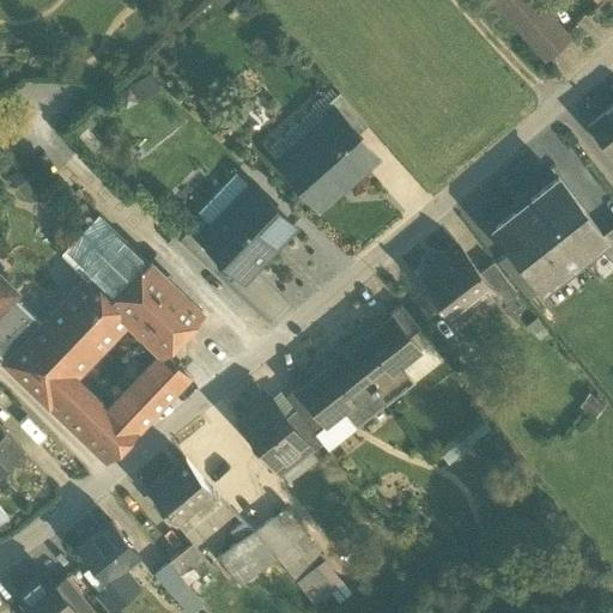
[(491,0),(522,35),(536,23),(516,0),(491,0)]
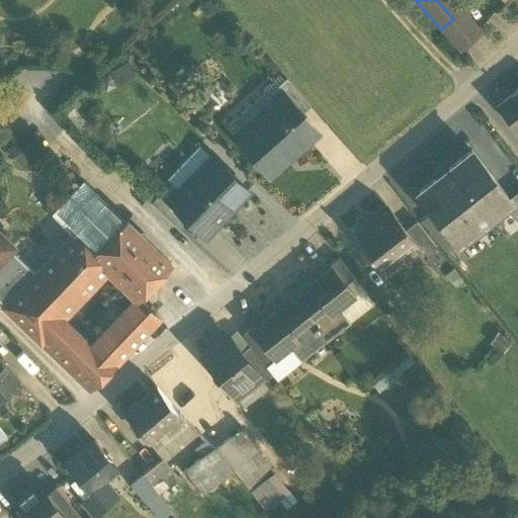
[(461,12),(449,0),(436,0),(453,19),(461,12)]
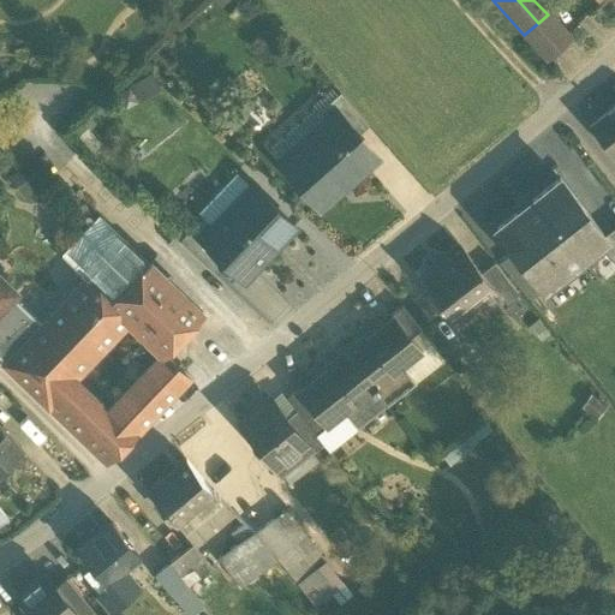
[(568,39),(548,15),(538,23),(524,35),(545,59),(568,39)]
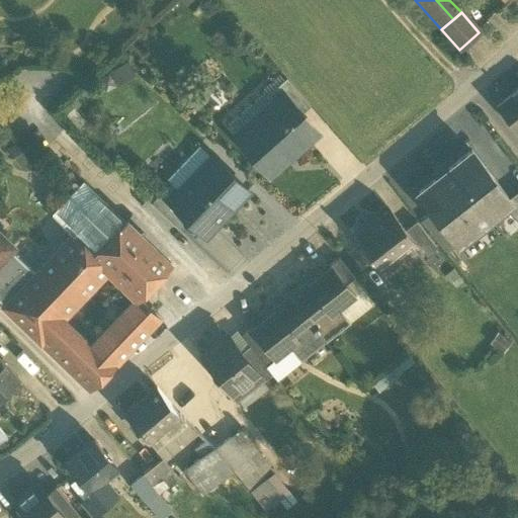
[(236,45),(222,47),(223,54),(237,52),(236,45)]
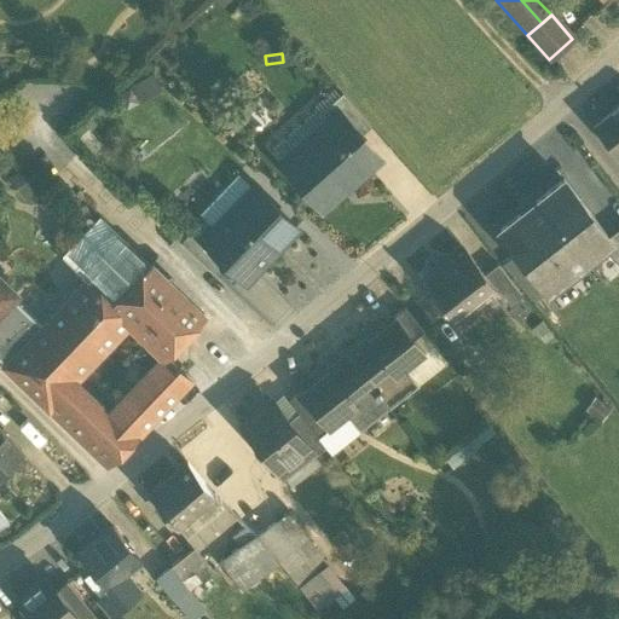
[(370,125),(340,92),(327,104),(357,137),(370,125)]
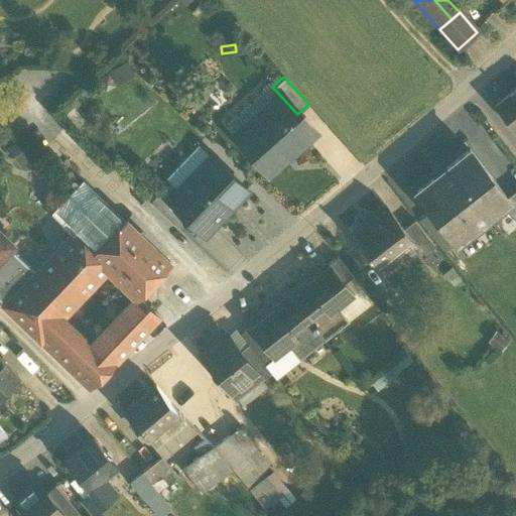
[(271,103),(233,136),(266,174),(304,140),(288,122),(297,114),(272,87),(263,94),(271,103)]
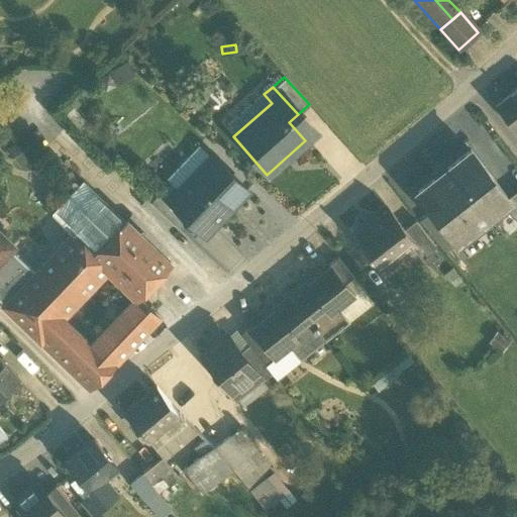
[(516,89),(496,107),(516,133),(516,131),(516,89)]
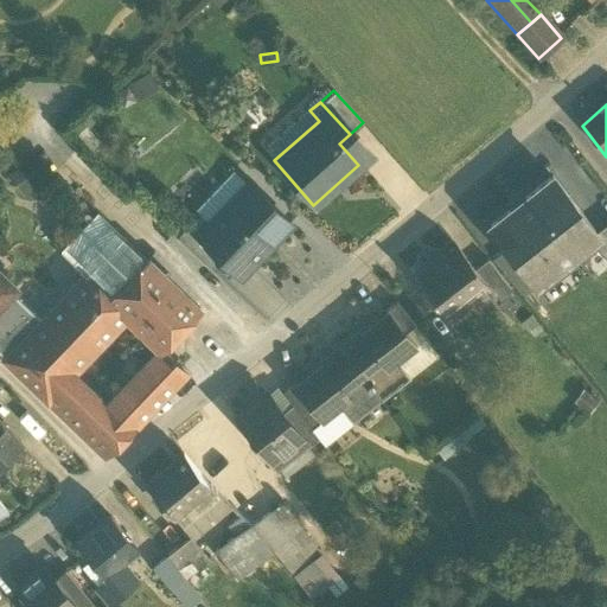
[(369,154),(350,134),(339,144),(358,165),(369,154)]
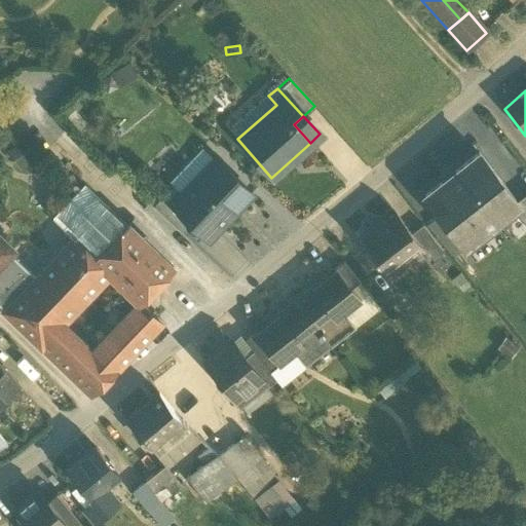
[(478,153),(423,195),(465,249),(518,208),(520,205),(519,203),(478,153)]
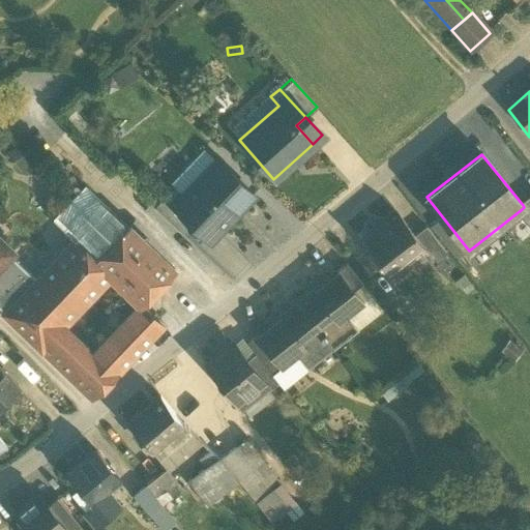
[(257,195),(216,156),(182,192),(176,185),(166,197),(212,242),(257,195)]
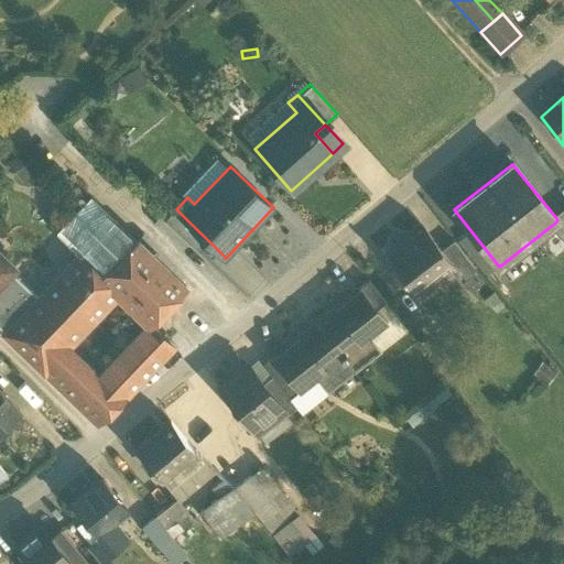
[(133,240),(89,197),(54,232),(77,255),(77,253),(99,275),(133,240)]
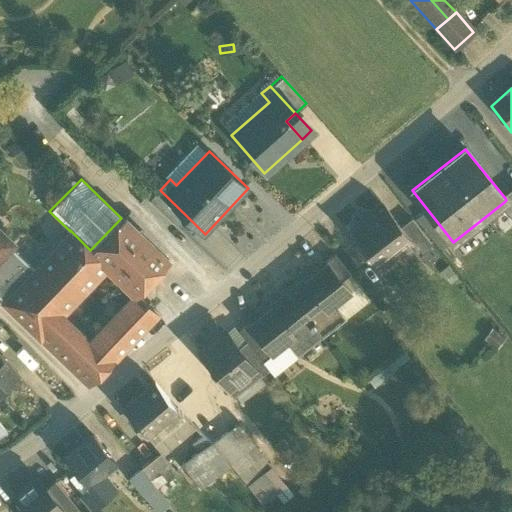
[(185,214),(160,190),(150,200),(175,224),(185,214)]
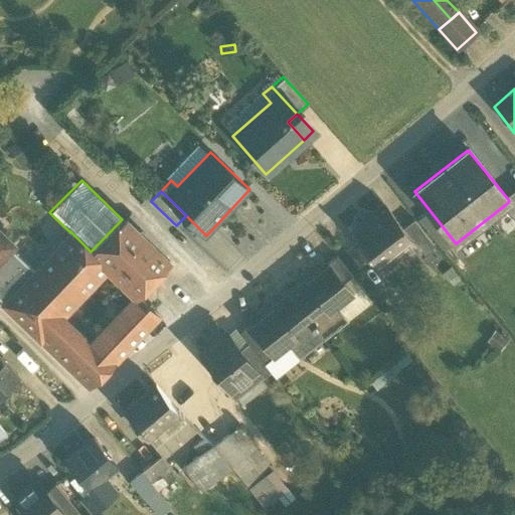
[(387,211),(377,218),(378,220),(354,238),(366,252),(365,253),(367,256),(368,255),(375,266),(399,246),(400,247),(409,240),(410,239),(401,228),(387,211)]
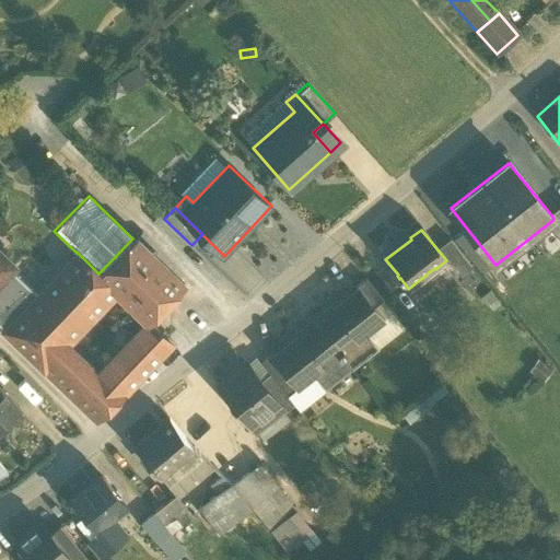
[(98,273),(97,276),(143,319),(147,323),(149,321),(183,286),(132,238),(98,273)]
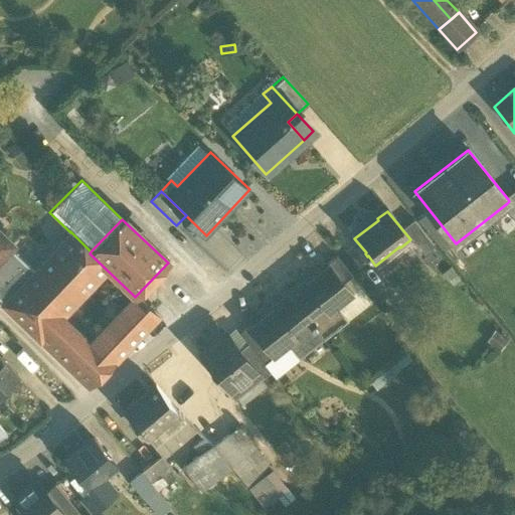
[(432,242),(413,219),(401,228),(410,239),(409,240),(419,252),(432,242)]
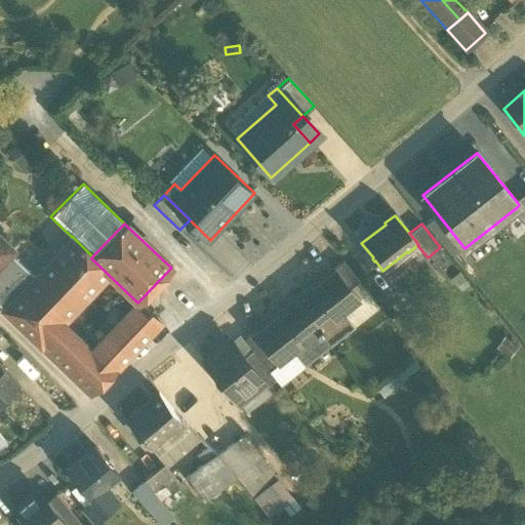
[(3,309),(2,310),(91,394),(92,393),(92,392),(112,370),(113,371),(159,319),(139,300),(137,303),(134,299),(88,349),(62,323),(108,274),(91,258),(92,256),(72,236),(72,237),(34,276),(3,309)]
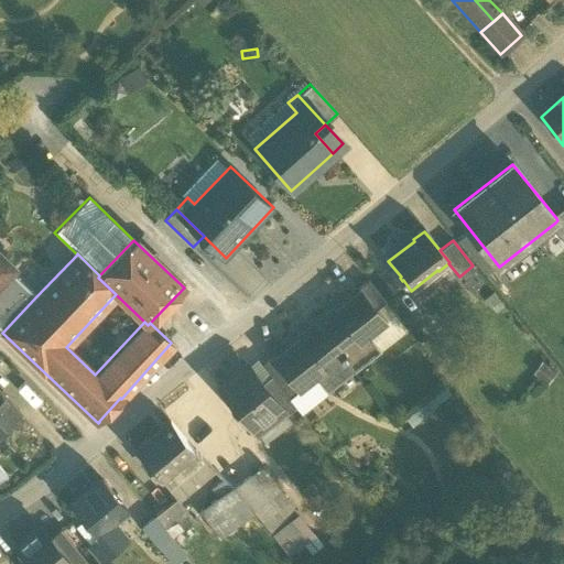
[(0,328),(3,332),(36,296),(10,271),(12,269),(0,257),(0,328)]
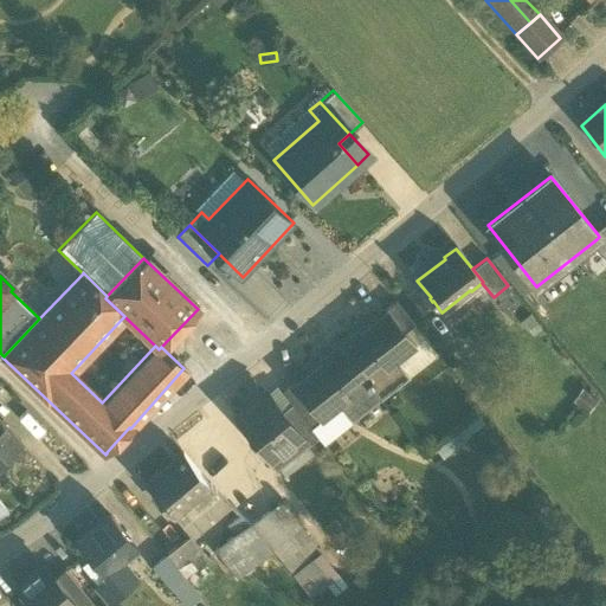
[(414,324),(397,301),(384,311),(386,314),(403,334),(414,324)]
